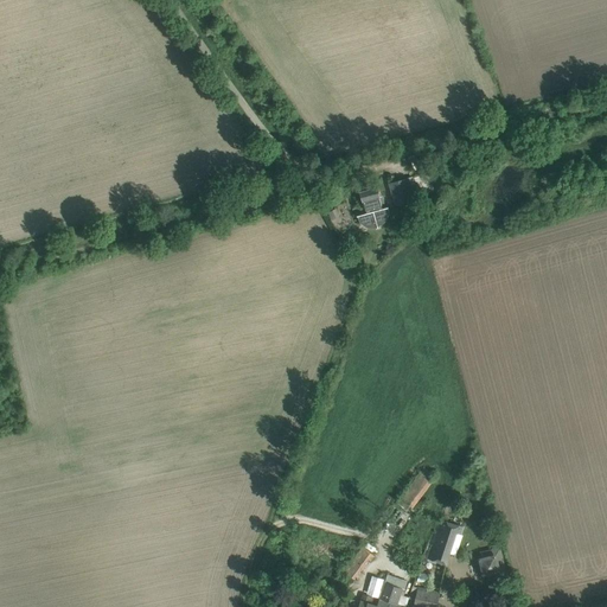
[(407,179),(389,184),(395,206),(414,200),(411,196),(434,190),(432,184),(435,183),(432,171),(421,174),(421,176),(407,179)]
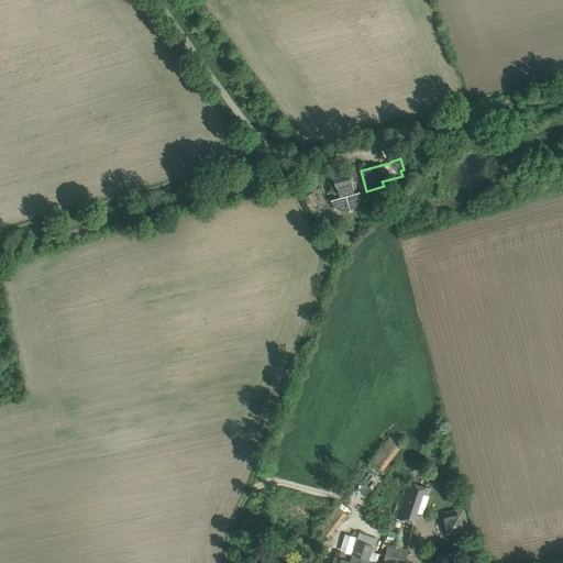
[(350,174),(334,177),(339,192),(340,197),(331,200),(332,200),(334,203),(337,207),(339,209),(342,210),(346,211),(350,210),(350,211),(351,211),(350,209),(353,208),(356,206),(357,202),(359,200),(360,197),(359,194),(361,192),(360,192),(355,194),(352,183),(350,174)]
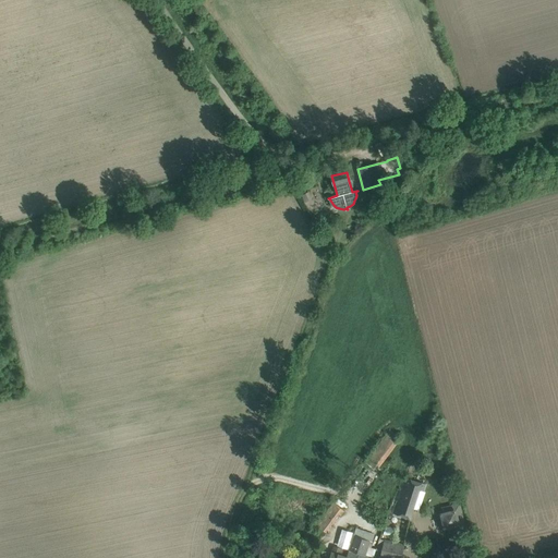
[(389,428),(366,458),(379,468),(397,444),(393,441),(399,436),(389,428)]
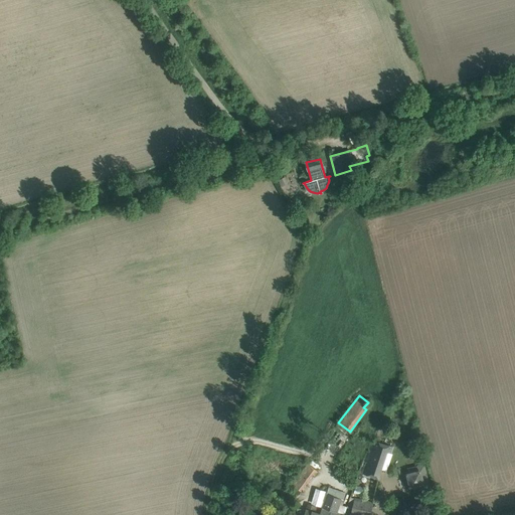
[(365,474),(378,479),(387,453),(390,454),(392,448),(375,442),(365,474)]
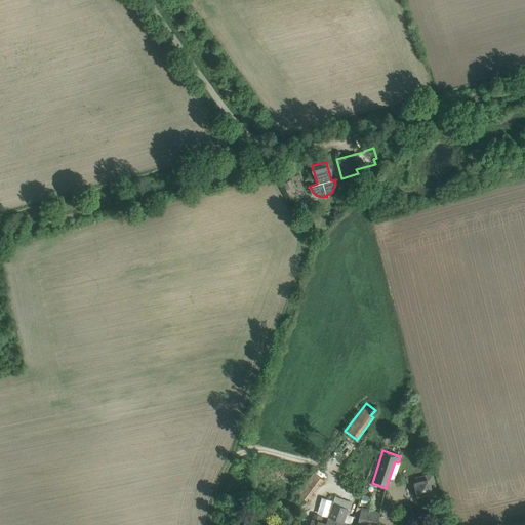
[(324,481),(313,473),(297,494),(307,501),(319,484),(321,485),(324,481)]
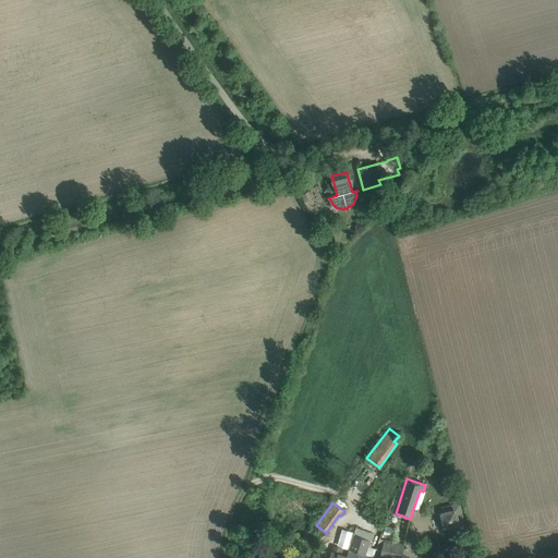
[(441,508),(448,533),(465,529),(460,504),(441,508)]
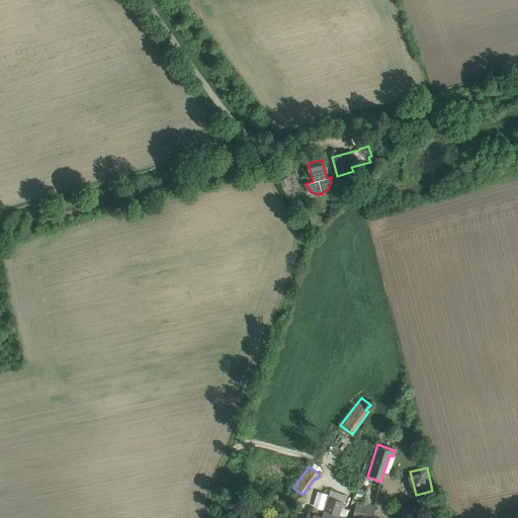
[(344,508),(346,503),(345,503),(348,496),(331,490),(322,517),(316,514),(317,509),(310,507),(306,517),(346,517),(340,516),(342,507),(344,508)]
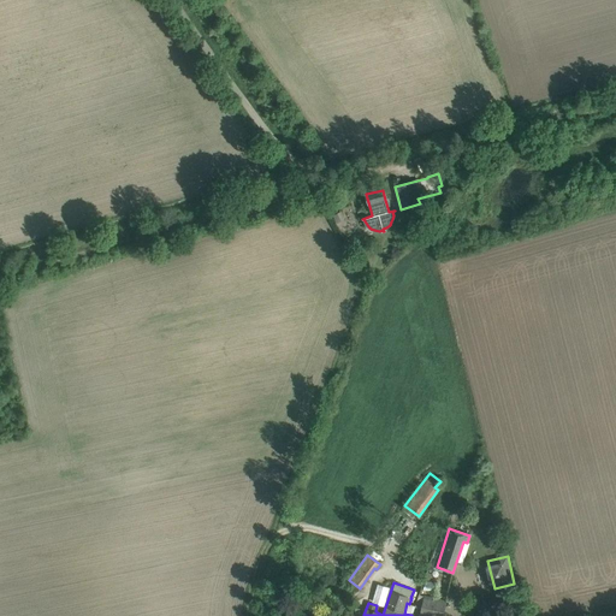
[(442,615),(445,604),(426,599),(424,599),(422,609),(421,612),(434,615),(442,615)]
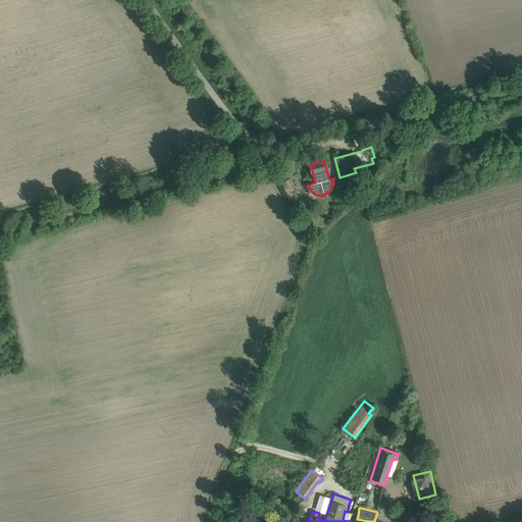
All buildings are outlined.
